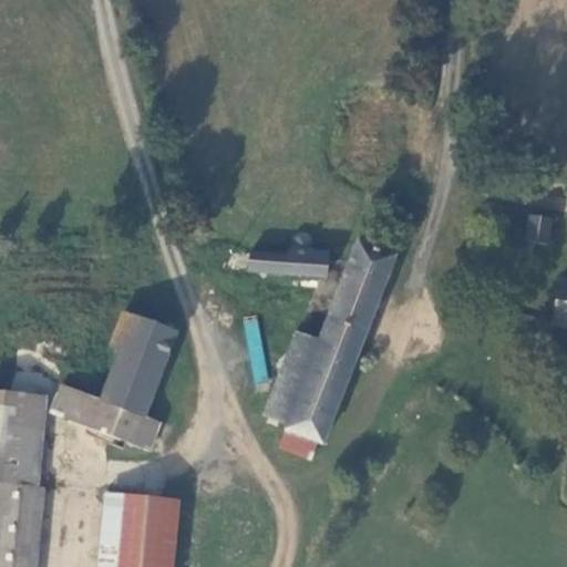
[(535,224),(516,222),(512,243),(531,246),(535,224)]
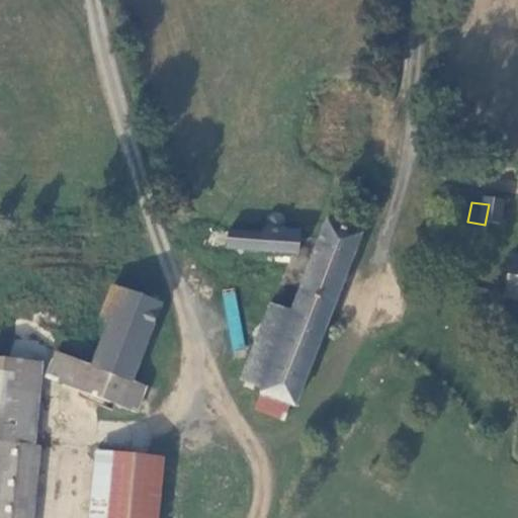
[(248,236),(216,233),(213,250),(285,257),(287,234),(272,233),(273,220),(254,218),(249,229),(248,236)]
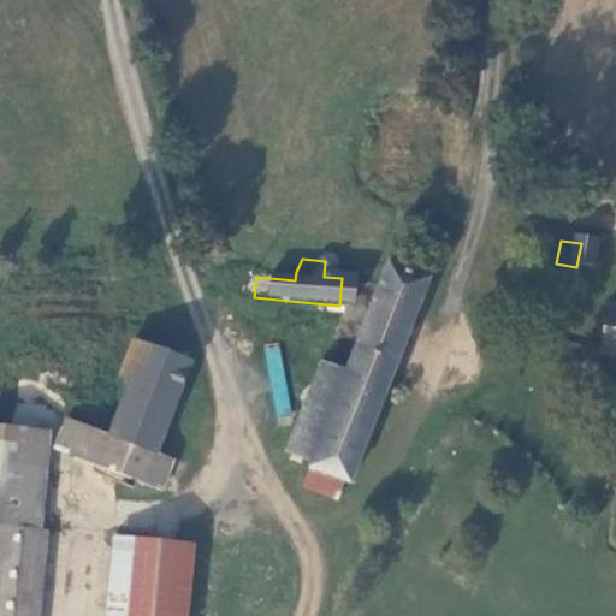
[(427,286),(390,271),(350,371),(323,360),(285,454),(311,463),(302,485),(337,498),(344,481),(350,484),(427,286)]
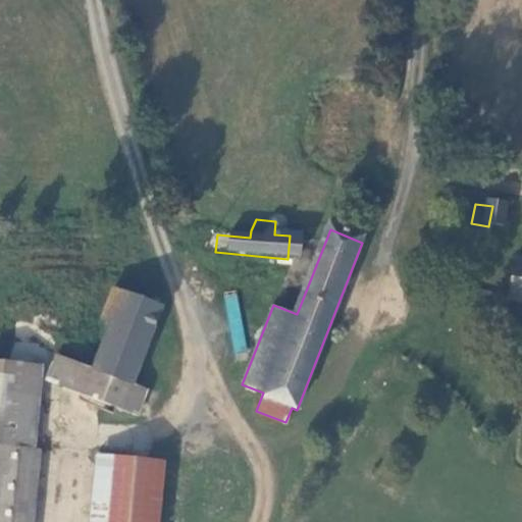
[(521,256),(521,261),(502,257),(493,301),(521,305),(521,256)]
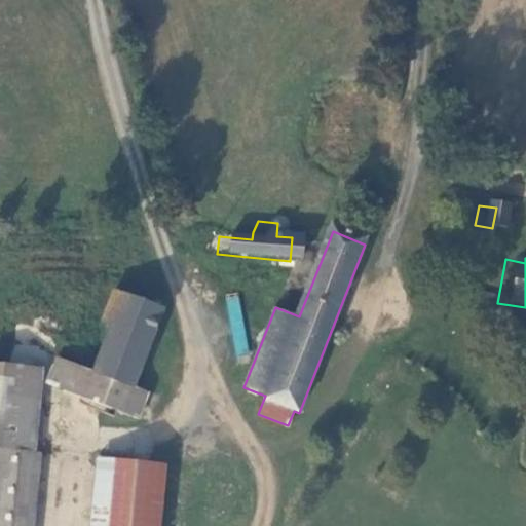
[(164,308),(117,289),(104,320),(114,325),(95,371),(58,355),(46,381),(134,418),(146,389),(133,384),(164,308)]
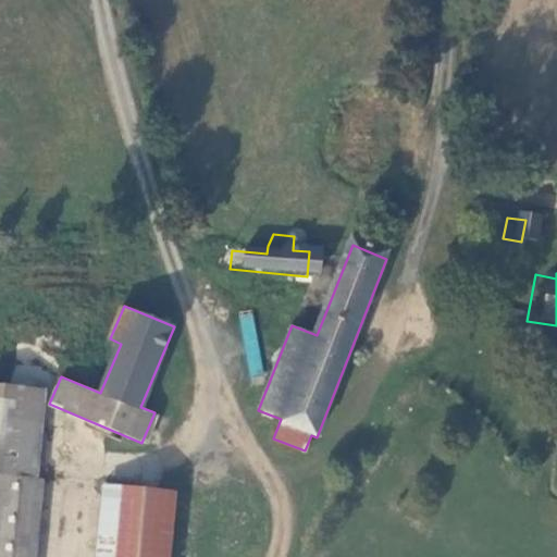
[(32,392),(0,387),(0,478),(1,479),(0,483),(0,556),(35,556),(44,483),(22,481),(32,392)]
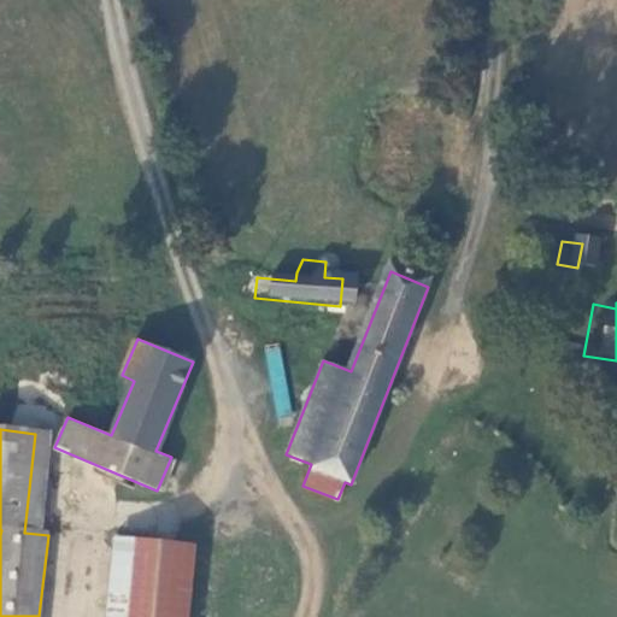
[(182,616),(189,548),(113,540),(105,616),(182,616)]
